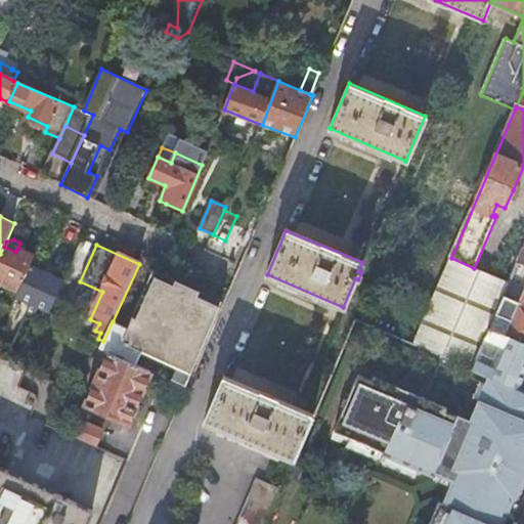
[(0,284),(19,293),(31,266),(36,257),(18,249),(17,249),(15,252),(4,247),(0,254),(0,284)]
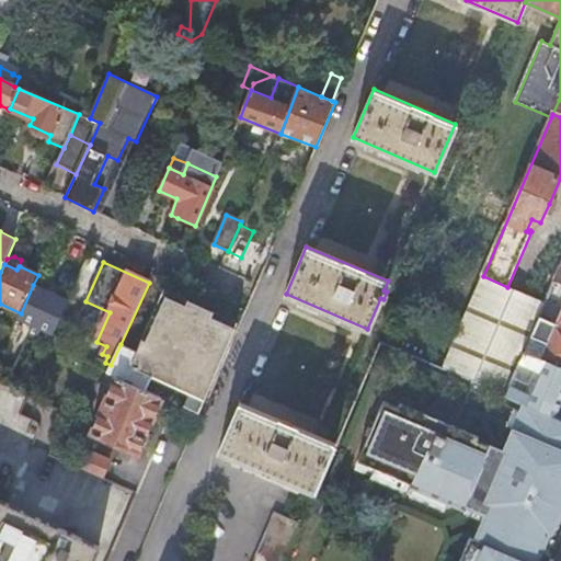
[(546,305),(482,278),(444,368),(506,395),(511,386),(522,362),(526,352),(540,317),(546,305)]
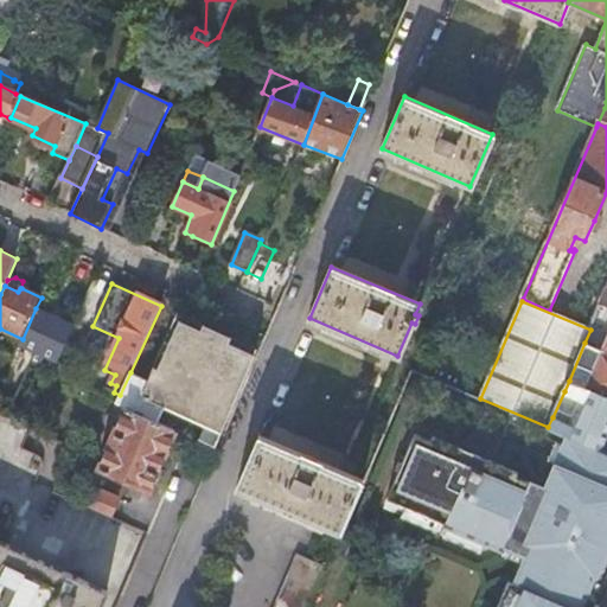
[(606,304),(602,302),(595,319),(606,324),(606,304)]
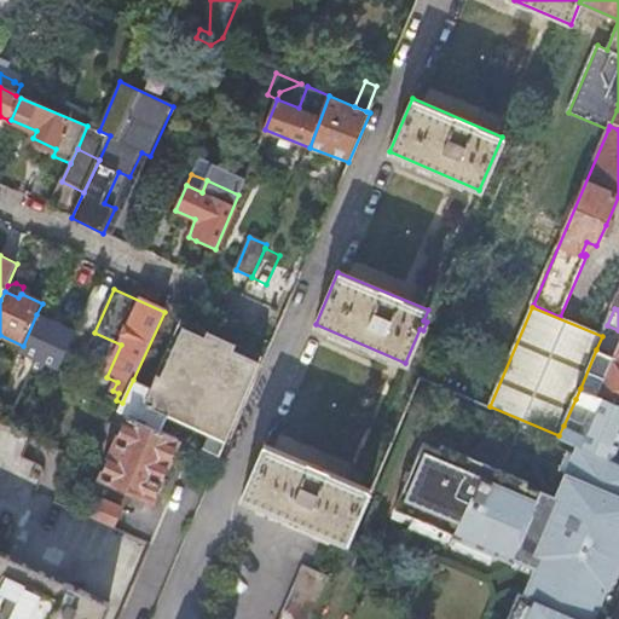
[(19,352),(58,369),(75,333),(36,314),(23,346),(19,352)]
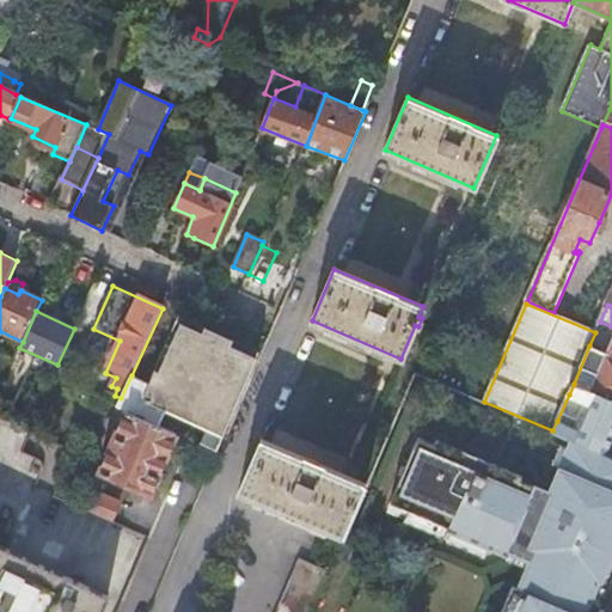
[(219,451),(259,353),(179,316),(150,383),(132,375),(121,398),(117,407),(127,411),(159,427),(167,410),(208,429),(204,436),(201,435),(197,440),(219,451)]
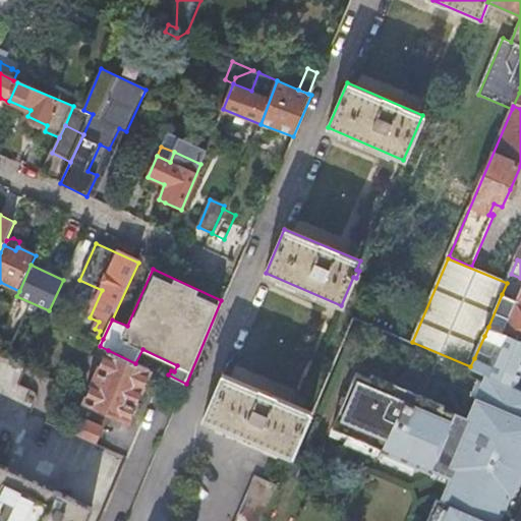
[(515,293),(512,298),(520,302),(520,289),(519,294),(515,293)]
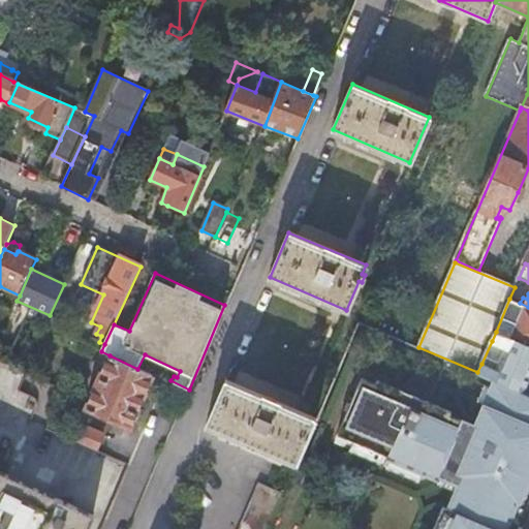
[(509,299),(496,332),(528,345),(528,307),(520,303),(509,299)]
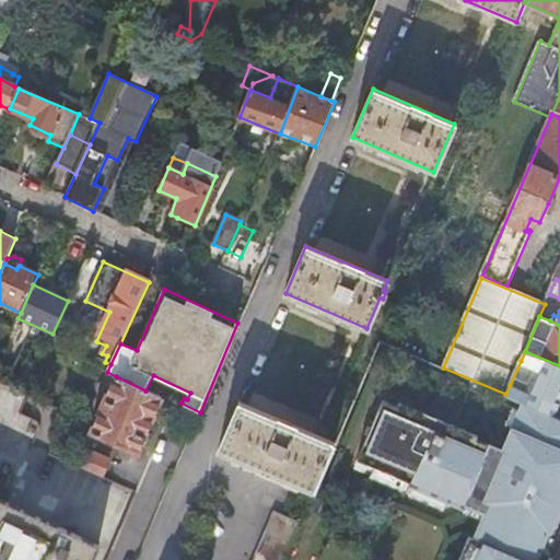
[(505,394),(524,401),(555,415),(559,403),(559,365),(525,351),(521,361),(536,368),(533,375),(527,374),(525,380),(529,381),(525,392),(510,385),(505,394)]
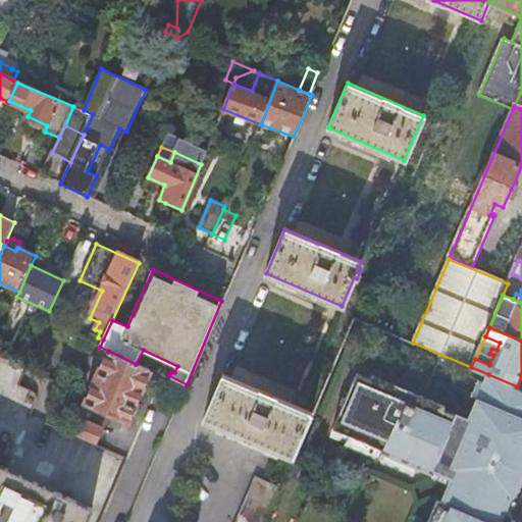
[(93,334),(89,342),(100,347),(103,340),(98,337),(93,334)]
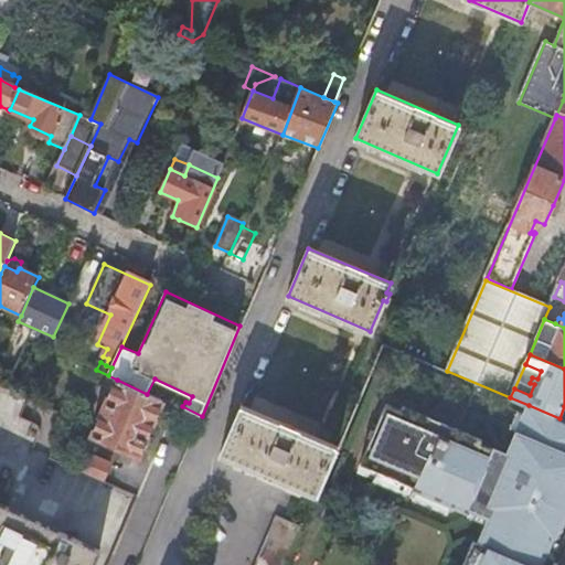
[(164,402),(147,394),(117,380),(93,436),(140,457),(164,402)]
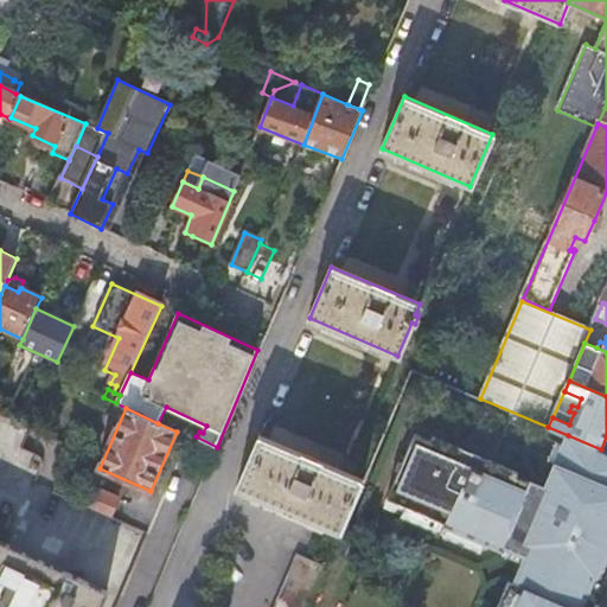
[(447,526),(485,542),(497,548),(526,480),(516,475),(517,472),(432,435),(429,439),(414,433),(385,498),(404,506),(440,521),(443,523),(442,524),(447,526)]
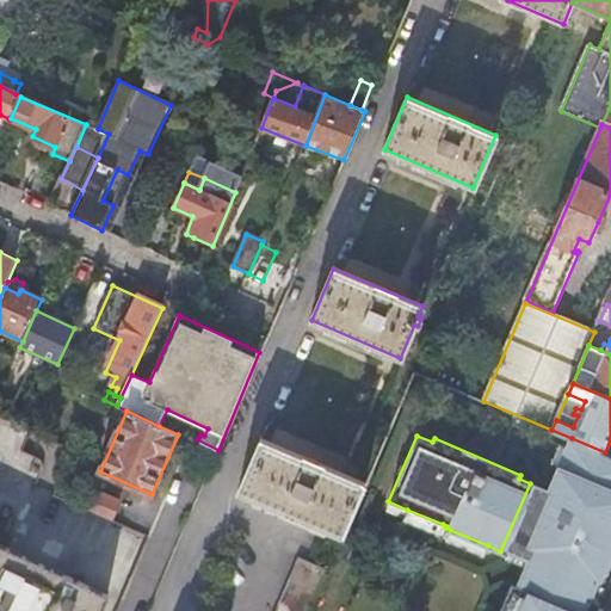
[(605,452),(572,438),(567,448),(560,466),(548,492),(530,483),(500,551),(506,554),(507,549),(530,559),(526,567),(518,588),(522,590),(512,610),(584,610),(599,579),(600,579),(602,574),(610,553),(610,455),(609,455),(605,452)]
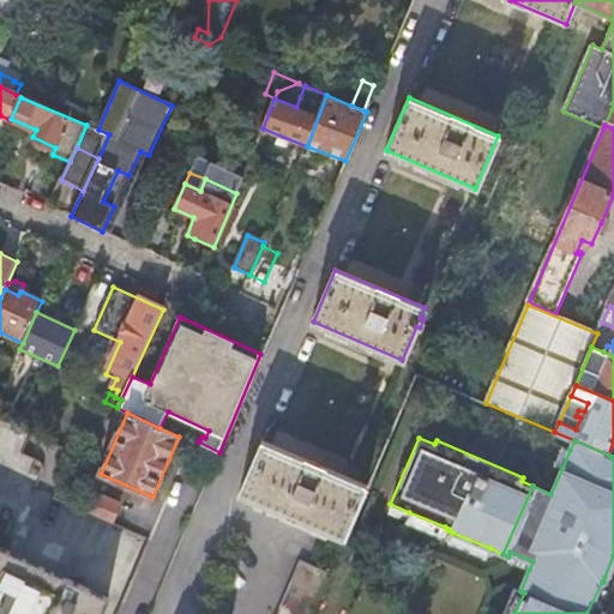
[(361,500),(367,486),(263,441),(240,494),(344,540),(361,500)]
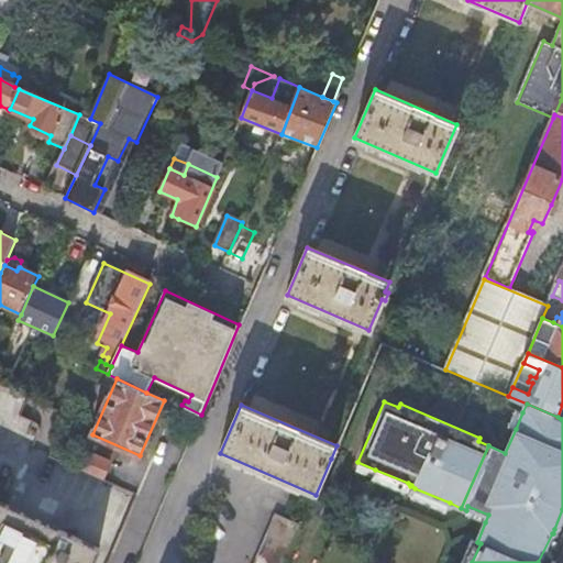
[(516,429),(522,412),(516,409),(508,426),(516,429)]
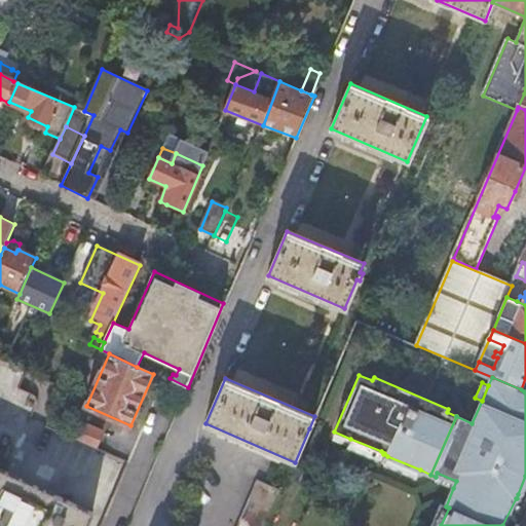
[(79,422),(73,437),(97,447),(103,433),(79,422)]
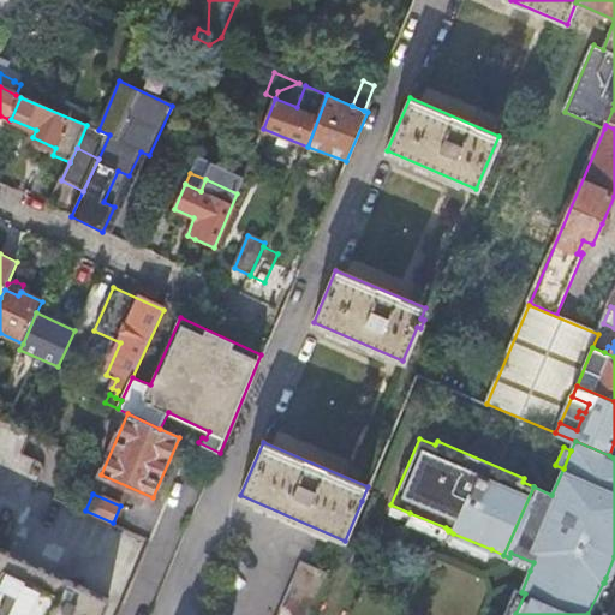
[(446,527),(410,513),(405,524),(441,539),(446,527)]
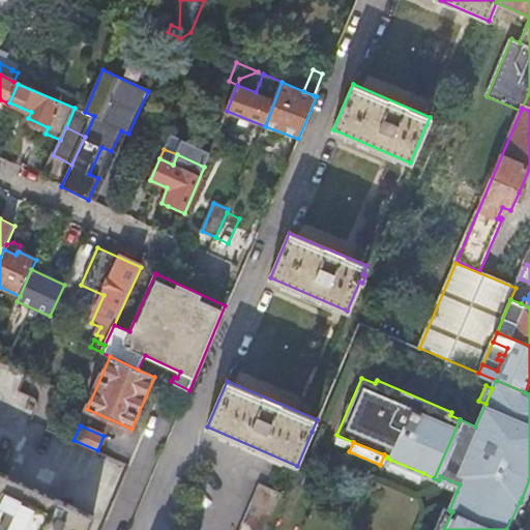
[(423,473),(390,460),(386,469),(419,483),(423,473)]
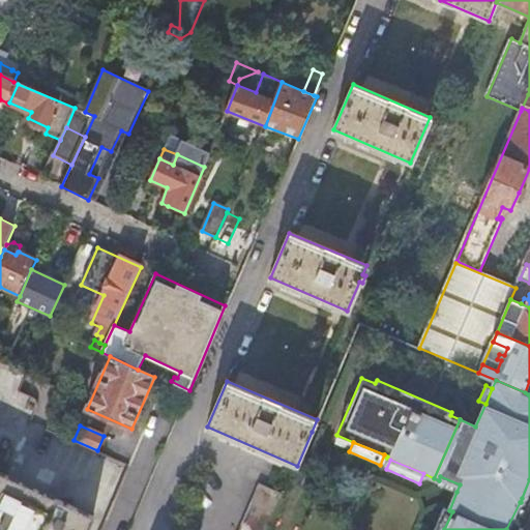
[(303,469),(297,467),(294,473),(300,476),(303,469)]
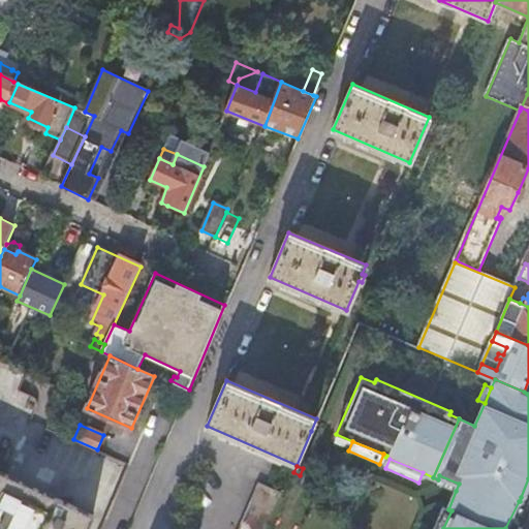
[(88,528),(94,518),(0,472),(0,528),(88,528)]
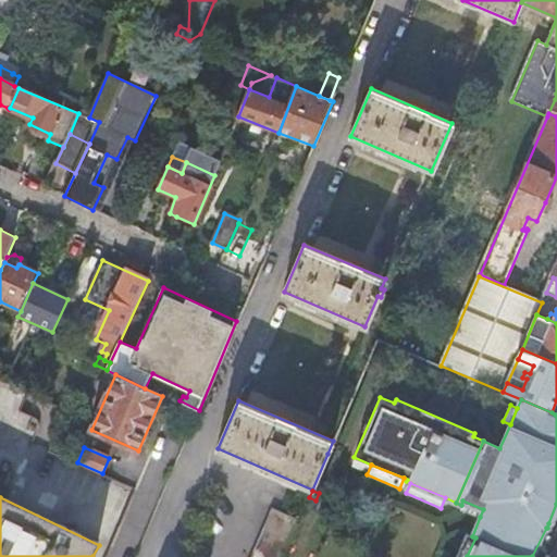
[(462,500),(461,505),(459,508),(480,517),(483,509),(462,500)]
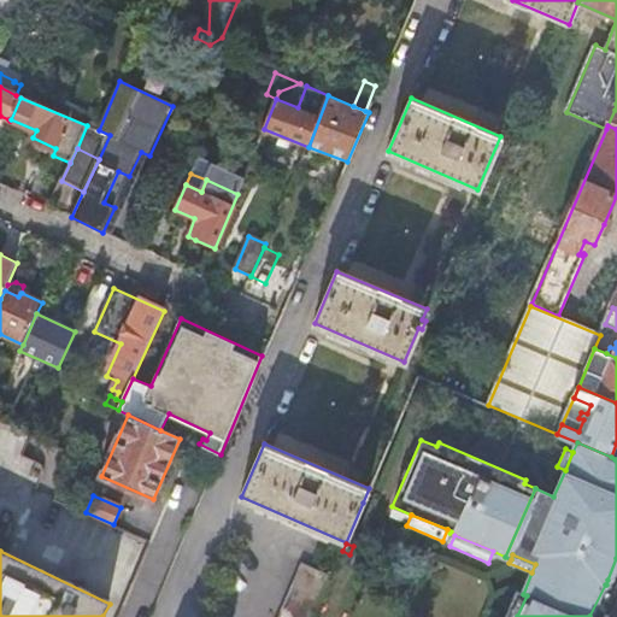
[(313,616),(331,576),(303,565),(280,616),(313,616)]
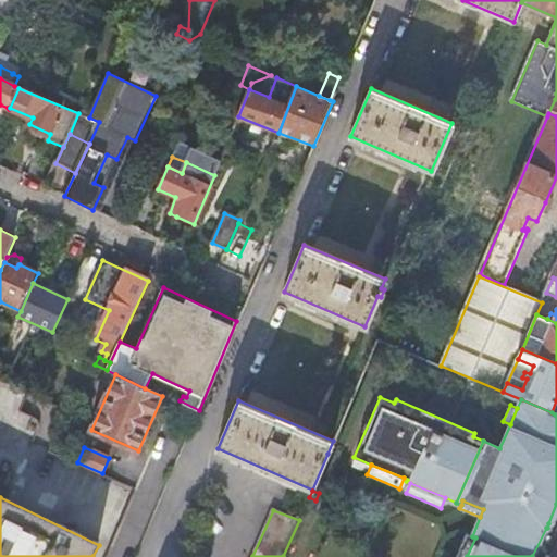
[(467,556),(475,537),(472,536),(467,533),(456,556),(467,556)]
